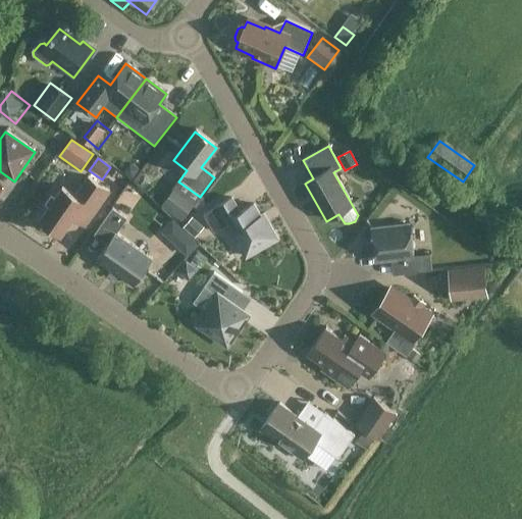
[(133,179),(140,170),(129,164),(123,173),(133,179)]
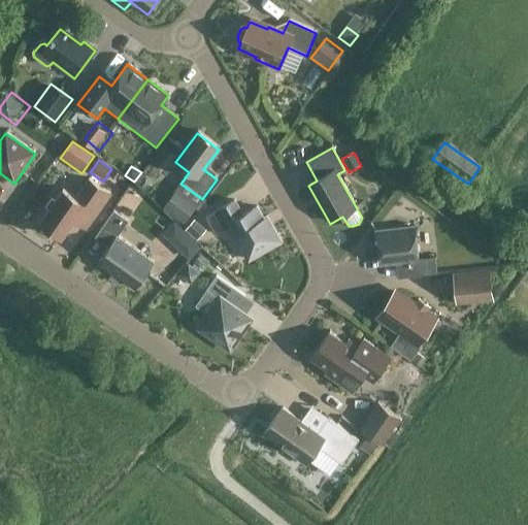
[(110,195),(89,179),(75,199),(63,190),(39,223),(62,238),(73,221),(86,229),(110,195)]
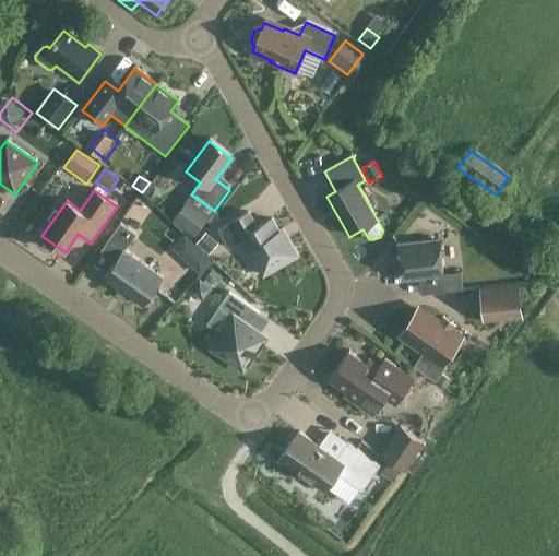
[(144,227),(156,211),(144,202),(132,219),(144,227)]
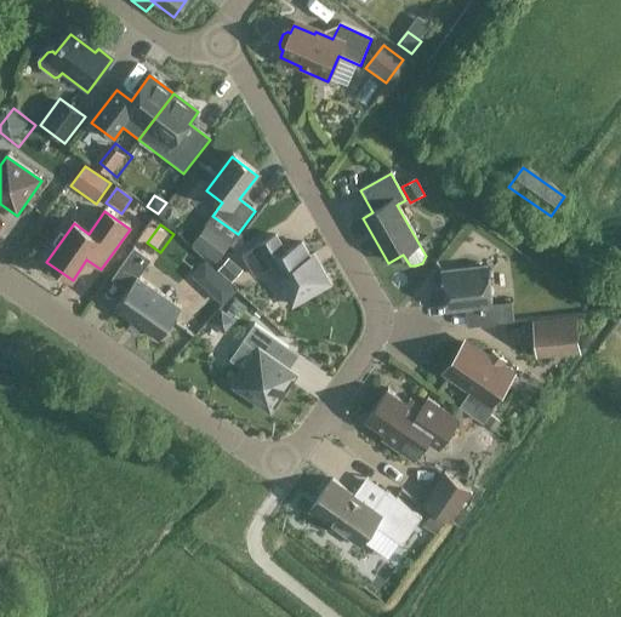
[(233,243),(209,224),(192,246),(216,264),(233,243)]
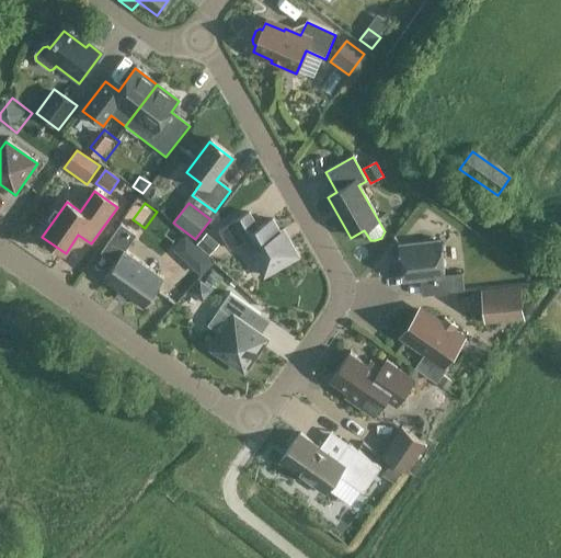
[(256,230),(248,215),(218,232),(229,251),(248,241),(260,262),(255,264),(264,279),(298,259),(288,241),(284,243),(272,221),(256,230)]
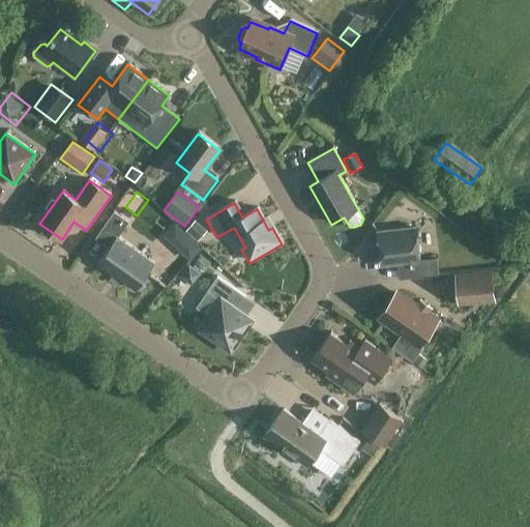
[(128,224),(114,212),(95,239),(109,250),(98,265),(136,291),(154,264),(118,238),(128,224)]
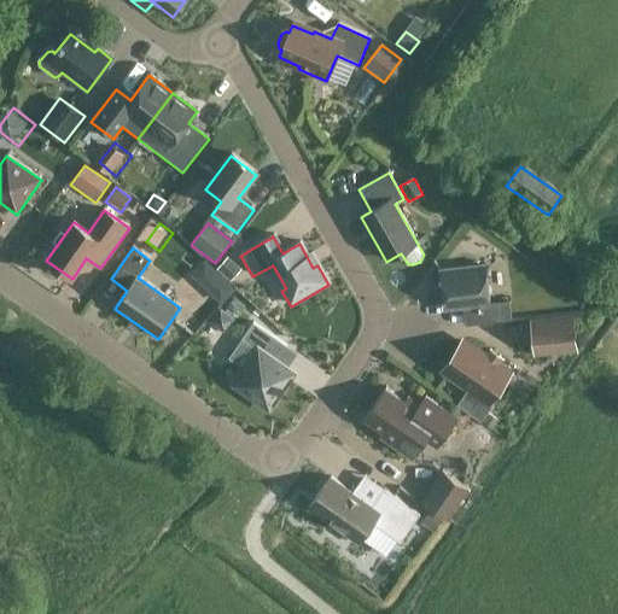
[(216,272),(229,282),(240,270),(227,258),(216,272)]
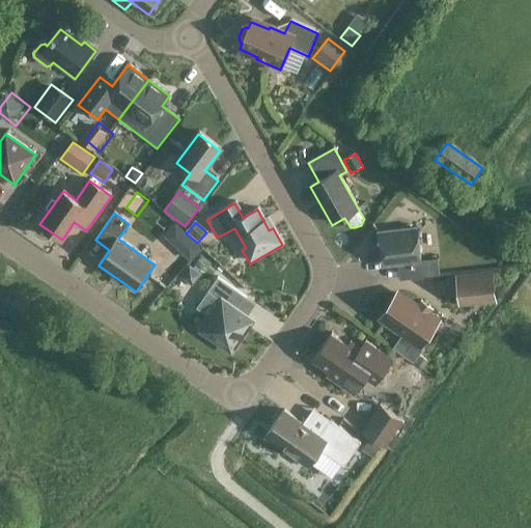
[(190,261),(201,250),(175,226),(164,239),(190,261)]
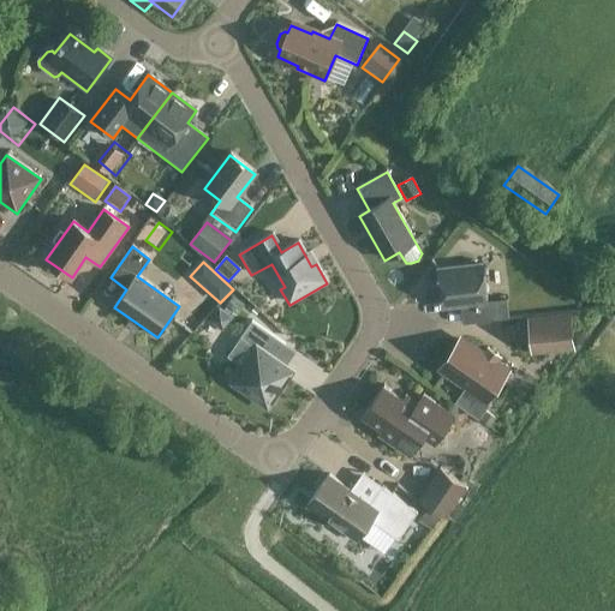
[(487,304),(483,265),(437,270),(442,309),(471,305),(473,324),(508,321),(506,301),(487,304)]
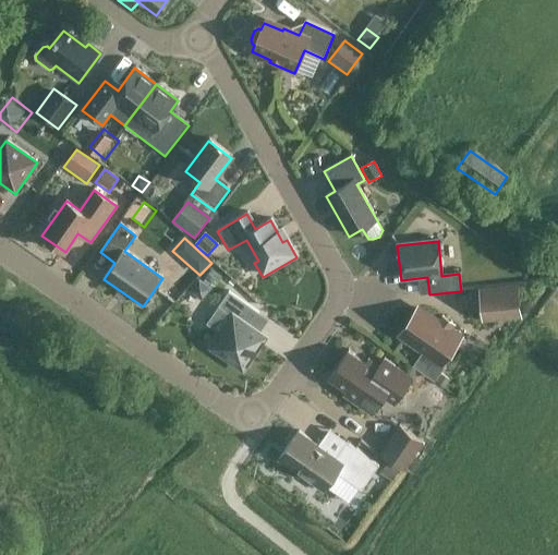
[(198,280),(190,292),(203,301),(210,289),(198,280)]
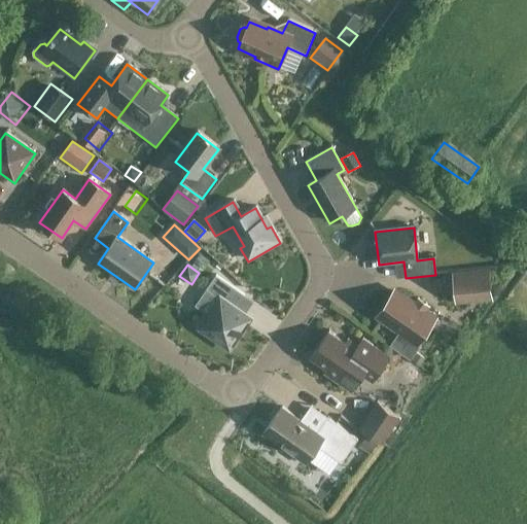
[(451,273),(451,274),(455,306),(493,301),(489,269),(465,272),(451,273)]
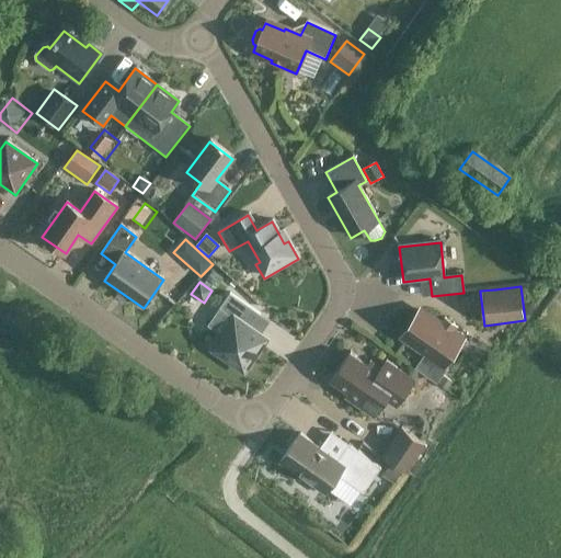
[(260,316),(229,295),(218,310),(233,320),(213,351),(243,372),(265,341),(250,330),(260,316)]
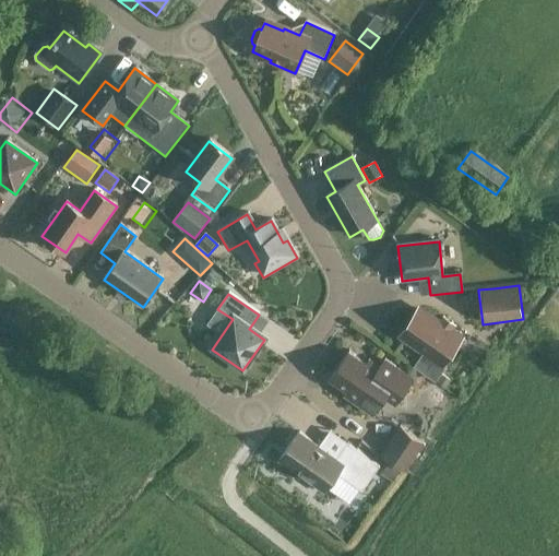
[(460,339),(451,332),(416,308),(399,335),(424,354),(414,368),(433,381),(444,366),(442,364),(460,339)]
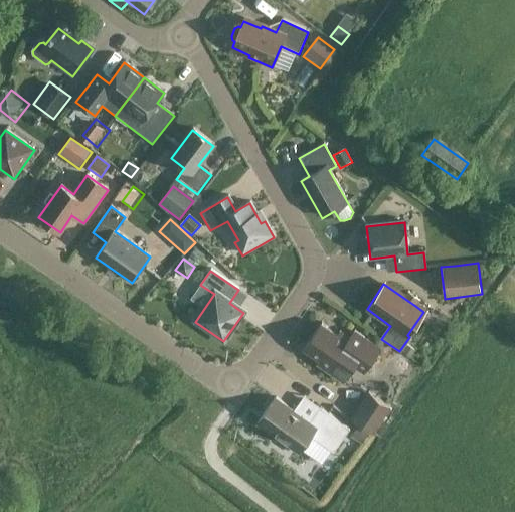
[(321,325),(303,350),(320,361),(317,365),(343,383),(354,368),(363,374),(380,350),(354,332),(347,342),(321,325)]
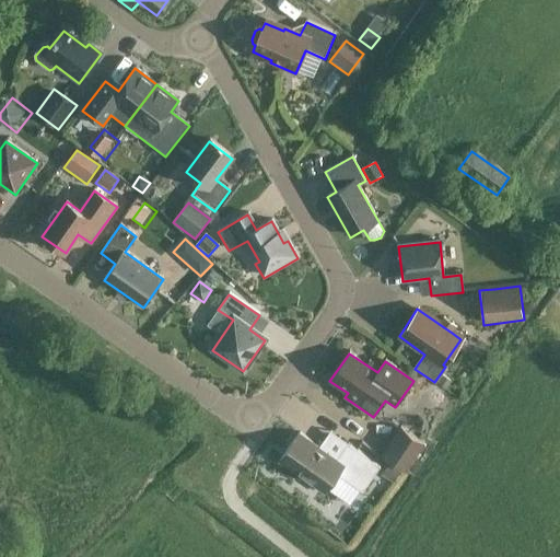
[(382,456),(405,472),(423,444),(400,428),(382,456)]
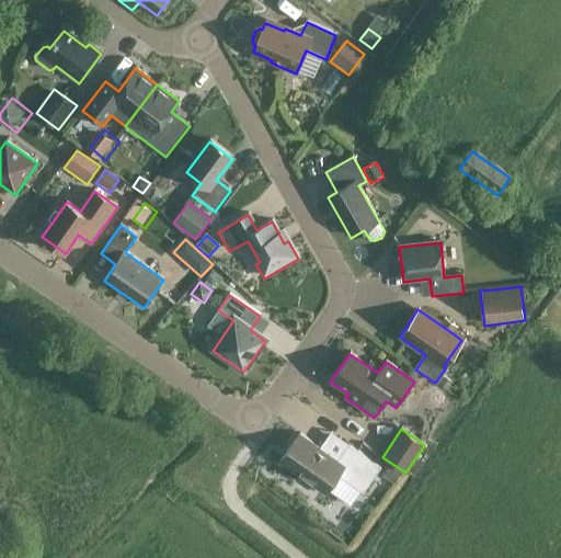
[(338,462),(299,435),(279,464),(325,496),(339,476),(363,493),(381,468),(348,446),(338,462)]
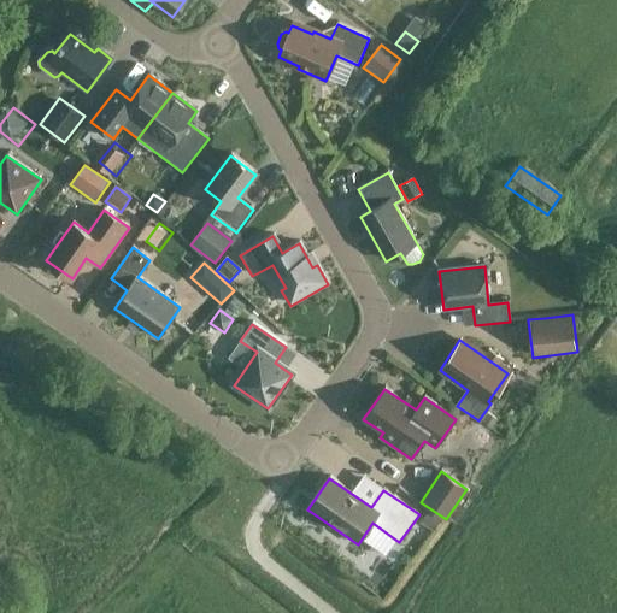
[(442,518),(429,510),(421,523),(433,531),(442,518)]
